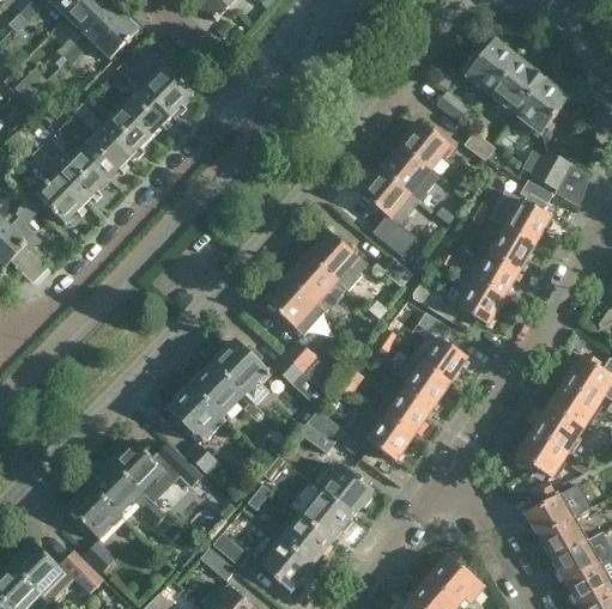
[(31,0),(29,2),(37,11),(47,0),(49,0),(65,17),(80,0),(31,0)]
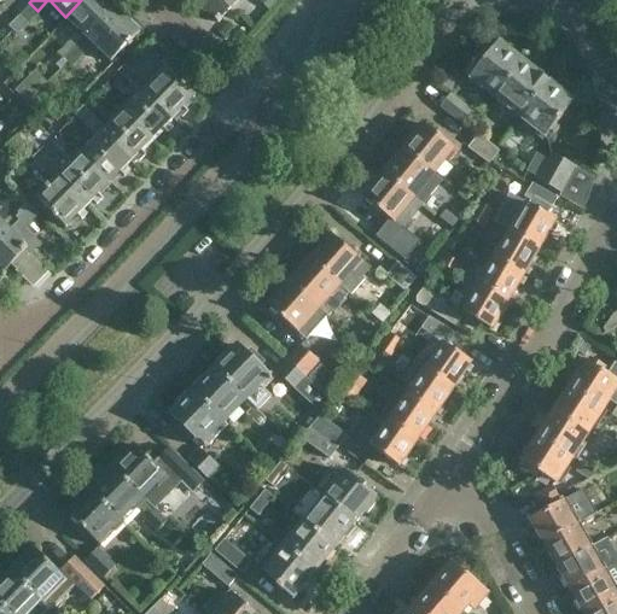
[(81,0),(65,17),(79,29),(56,51),(62,57),(73,45),(83,34),(87,37),(117,9),(108,0),(81,0)]
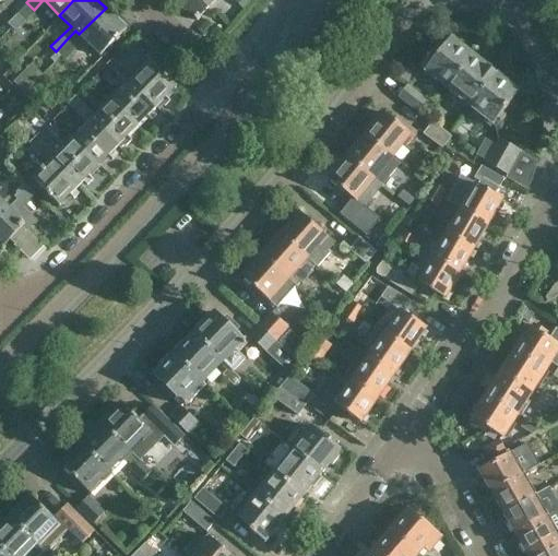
[(177,0),(197,20),(200,15),(200,14),(213,0),(177,0)]
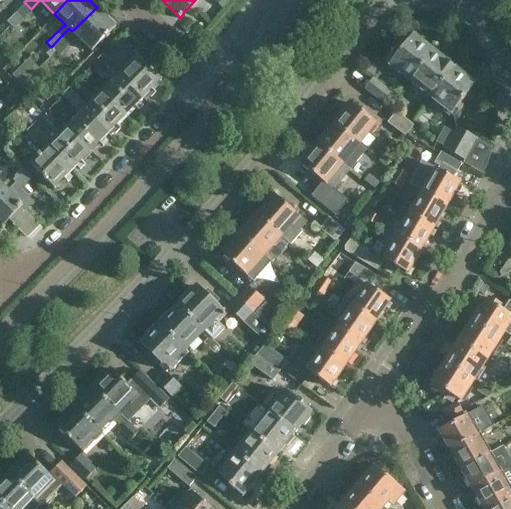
[(31,9),(24,2),(6,20),(13,26),(31,9)]
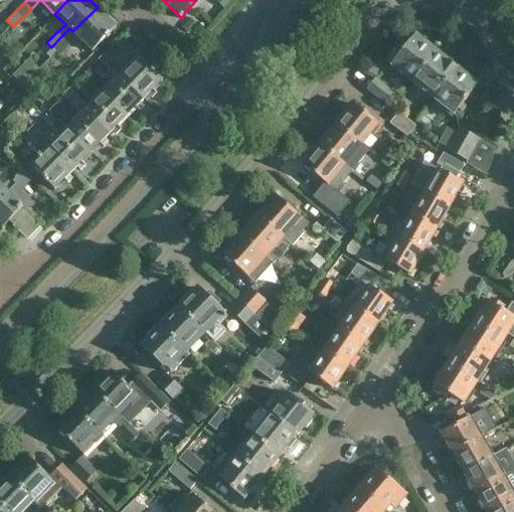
[(72,31),(69,28),(60,37),(67,44),(76,34),(92,49),(116,25),(98,7),(72,31)]
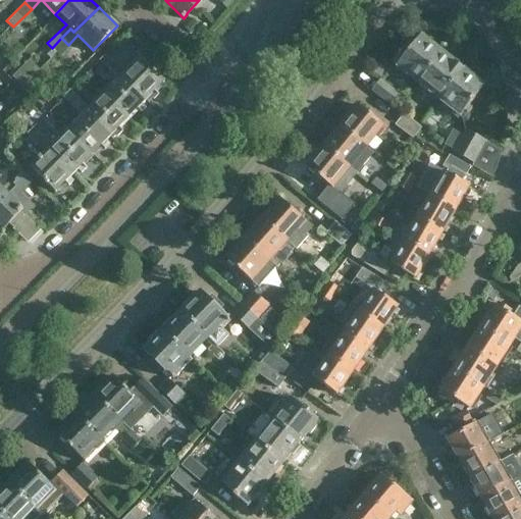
[(402,51),(394,62),(418,81),(443,50),(421,34),(405,53),(402,51)]
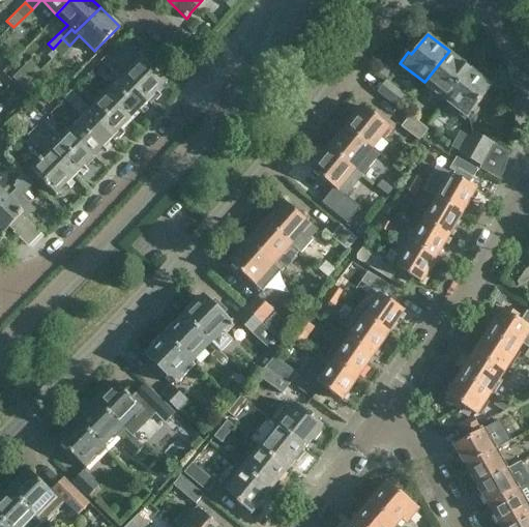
[(69,46),(62,38),(53,49),(47,54),(50,58),(56,52),(60,55),(69,46)]
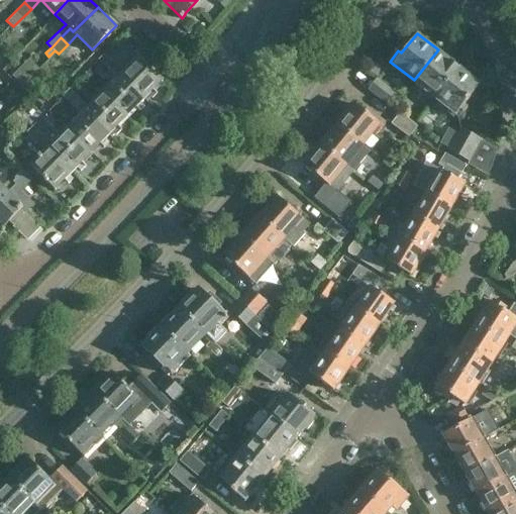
[(137,45),(118,66),(123,71),(120,73),(144,97),(148,93),(151,96),(158,91),(152,86),(162,77),(152,68),(156,64),(137,45)]
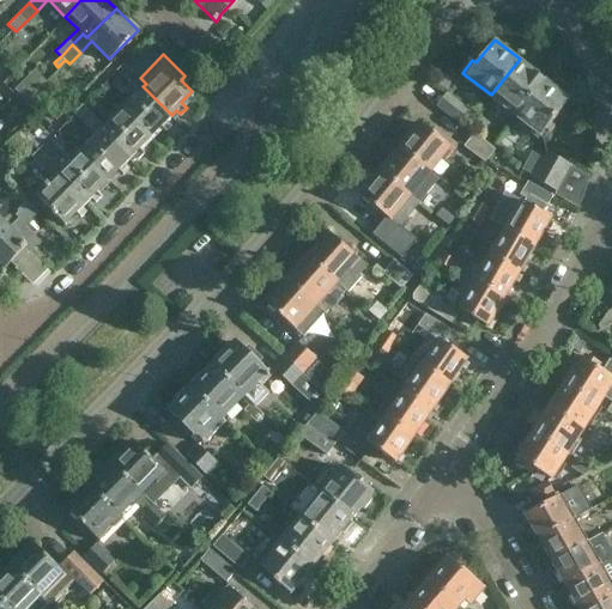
[(520,59),(491,95),(515,115),(544,79),(520,59)]
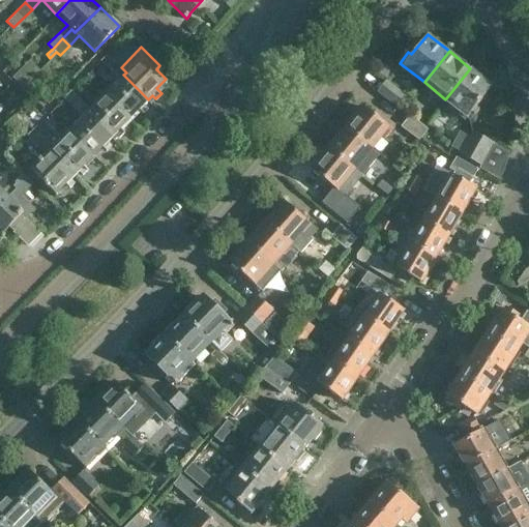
[(108,52),(99,59),(109,67),(111,65),(112,67),(116,63),(113,61),(115,59),(108,52)]
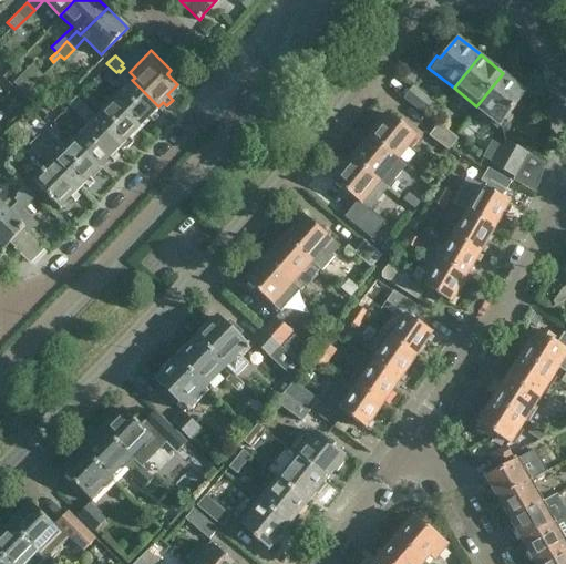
[(503,73),(476,106),(503,127),(512,115),(508,113),(526,91),(503,73)]
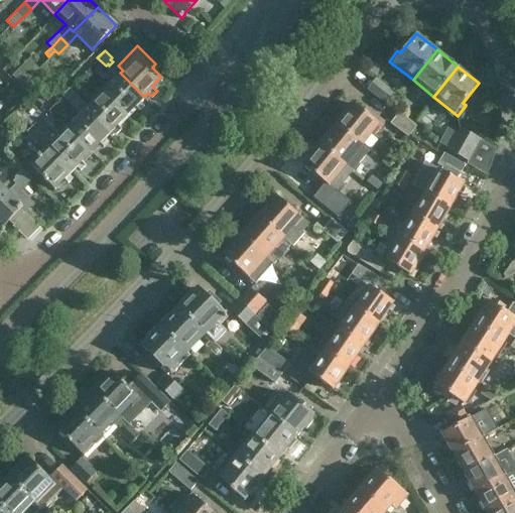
[(117,77),(103,91),(126,113),(134,104),(139,109),(144,104),(140,101),(144,97),(120,73),(117,77)]
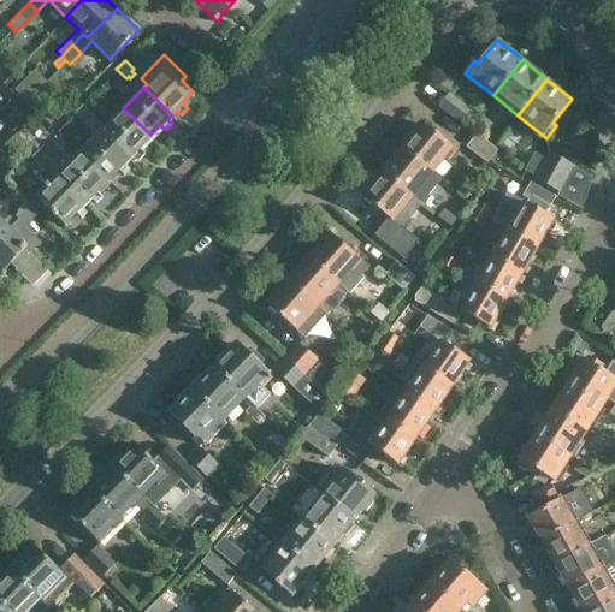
[(438,104),(460,120),(469,108),(448,91),(438,104)]
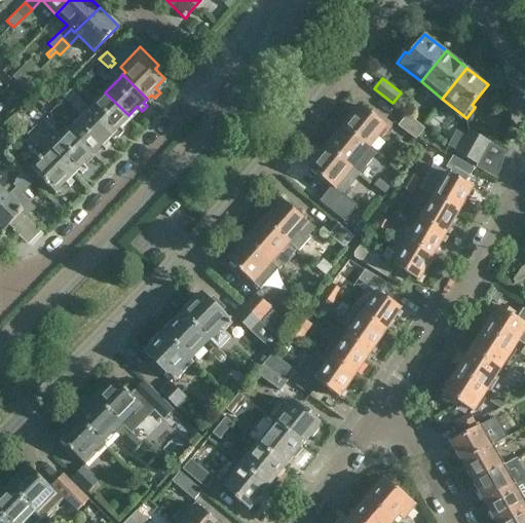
[(63,96),(64,96),(72,104),(78,97),(79,97),(70,88),(63,96)]
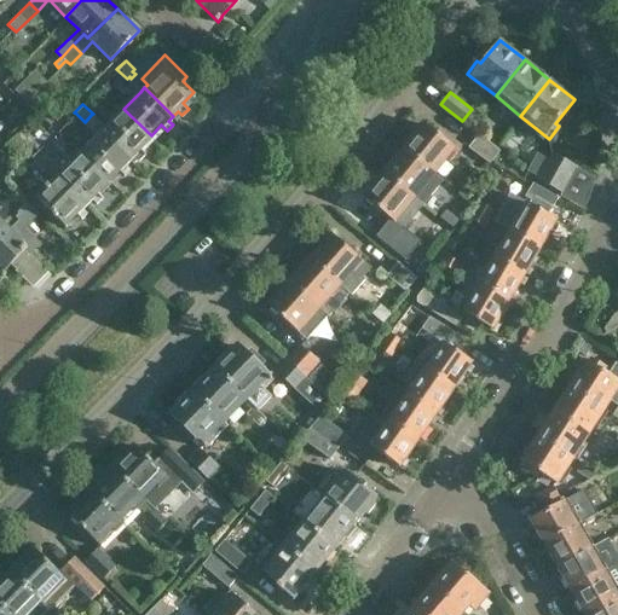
[(102,123),(97,127),(131,158),(134,154),(139,158),(146,152),(140,146),(150,135),(123,109),(107,127),(102,122),(102,123)]
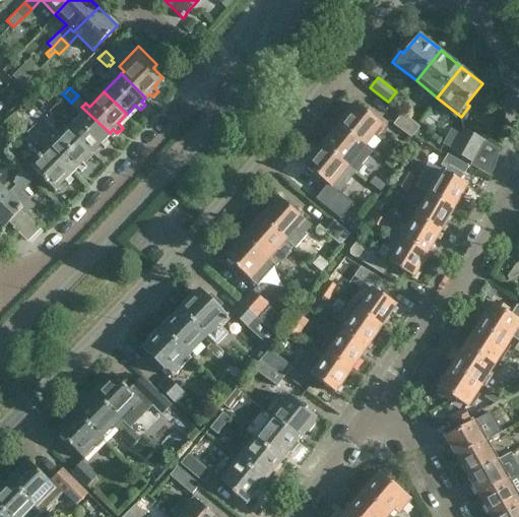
[(3,100),(1,99),(0,100),(0,110),(5,115),(16,102),(9,93),(3,100)]
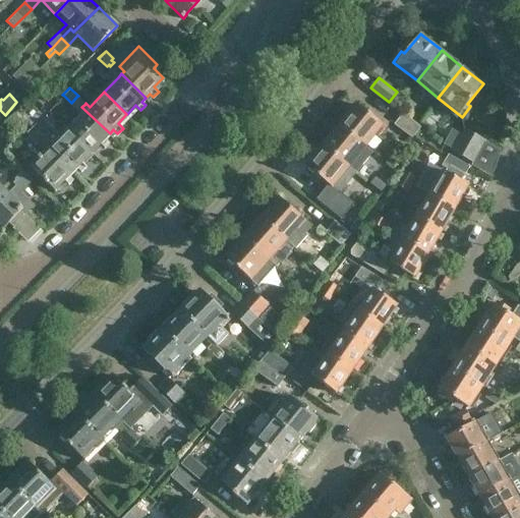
[(110,141),(106,137),(110,133),(81,107),(85,104),(77,96),(71,103),(81,114),(67,128),(91,151),(100,141),(105,147),(110,141)]
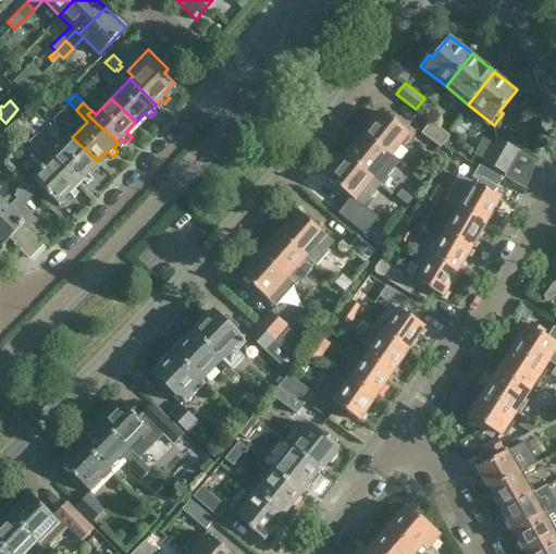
[(382,111),(363,133),(391,155),(400,143),(404,145),(415,132),(395,115),(392,119),(382,111)]
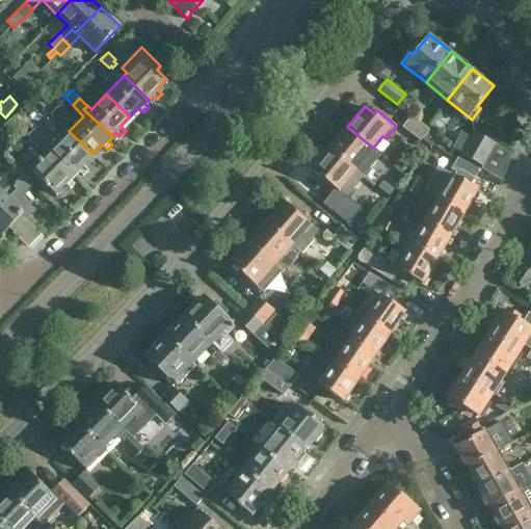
[(410,113),(401,125),(420,139),(429,128),(410,113)]
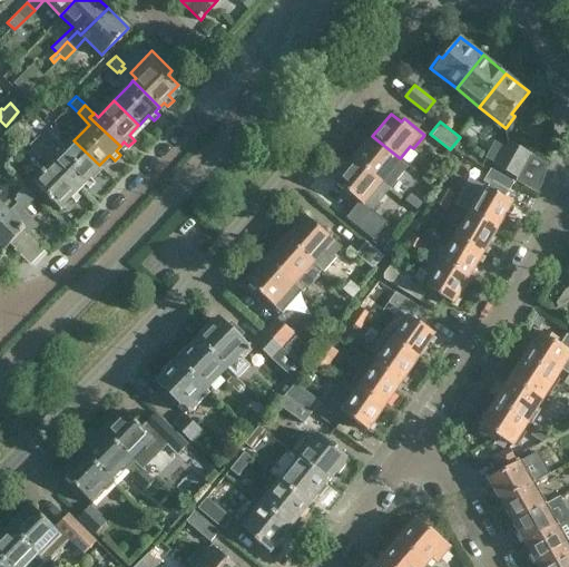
[(29,144),(38,153),(46,145),(37,136),(29,144)]
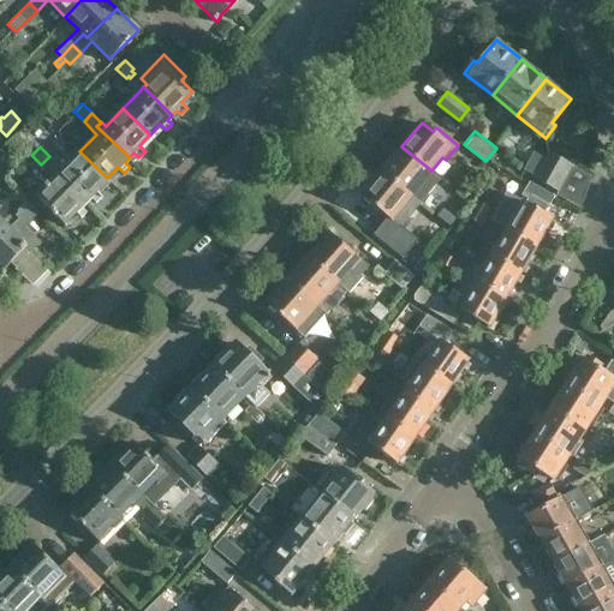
[(401,147),(382,171),(411,195),(421,202),(440,178),(431,171),(401,147)]
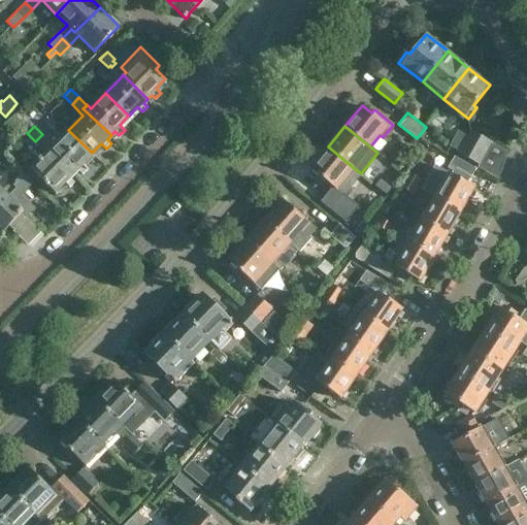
[(469,127),(463,139),(485,152),(491,140),(469,127)]
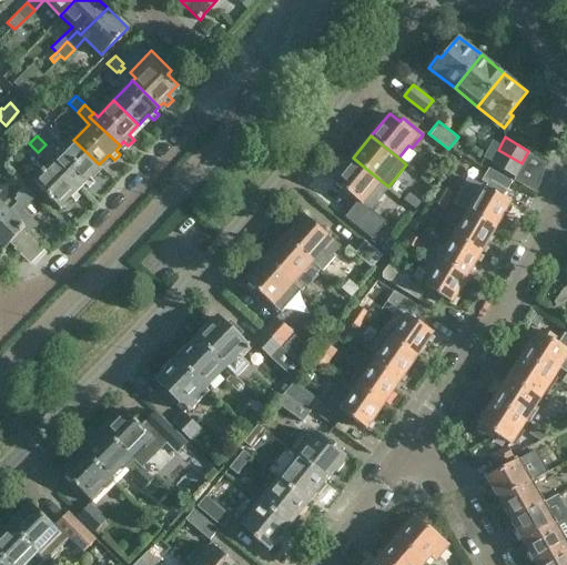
[(54,152),(50,157),(79,185),(83,181),(88,185),(94,180),(89,174),(99,164),(73,140),(66,149),(57,140),(49,148),(54,152)]
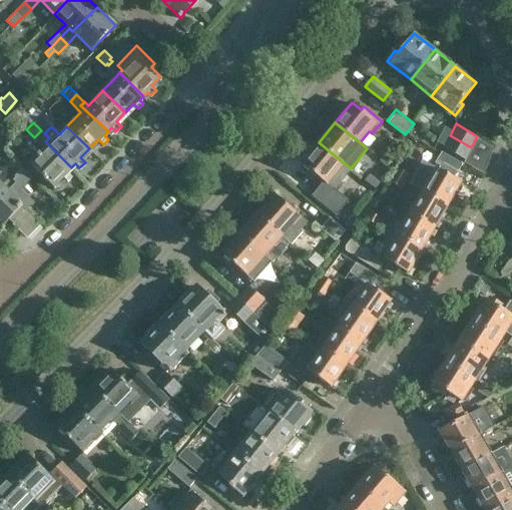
[(35,158),(30,163),(53,185),(62,175),(67,180),(72,175),(68,171),(71,167),(45,141),(49,137),(44,133),(41,130),(34,137),(45,148),(35,158)]
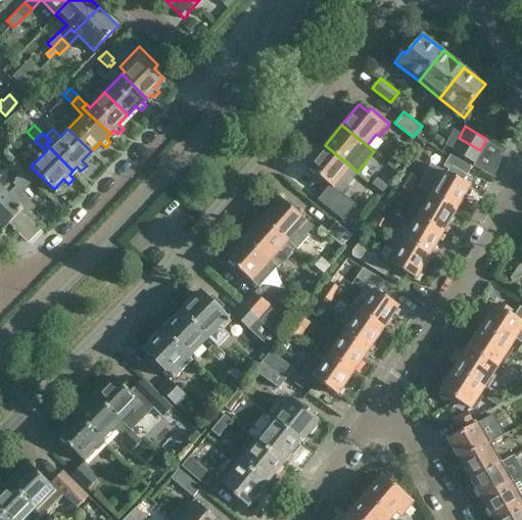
[(480,150),(459,138),(452,150),(474,162),(480,150)]
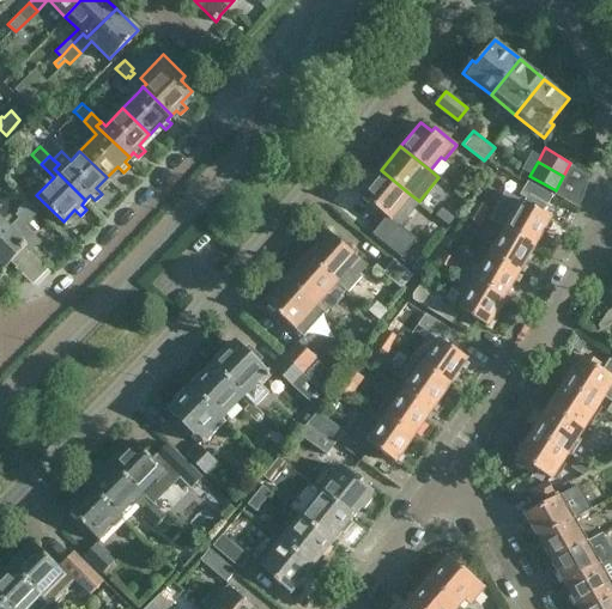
[(381,170),(361,195),(385,214),(371,231),(400,254),(414,236),(400,224),(419,201),(410,194),(381,170)]
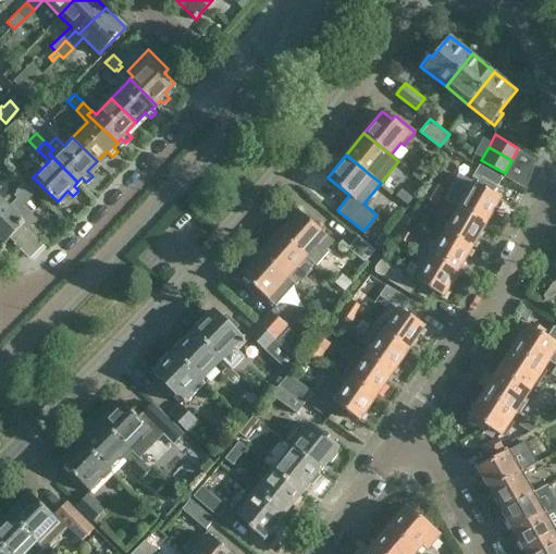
[(449,202),(459,208),(460,206),(486,222),(502,197),(493,192),(502,176),(479,163),(464,191),(458,187),(449,202)]
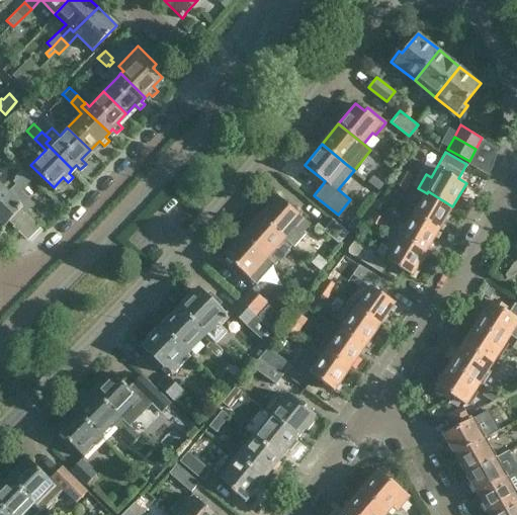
[(20,166),(10,176),(16,182),(26,172),(20,166)]
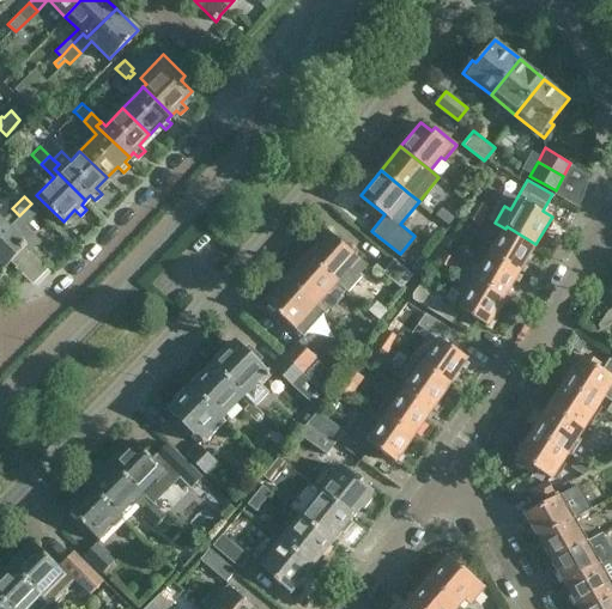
[(456,196),(444,213),(458,223),(470,206),(456,196)]
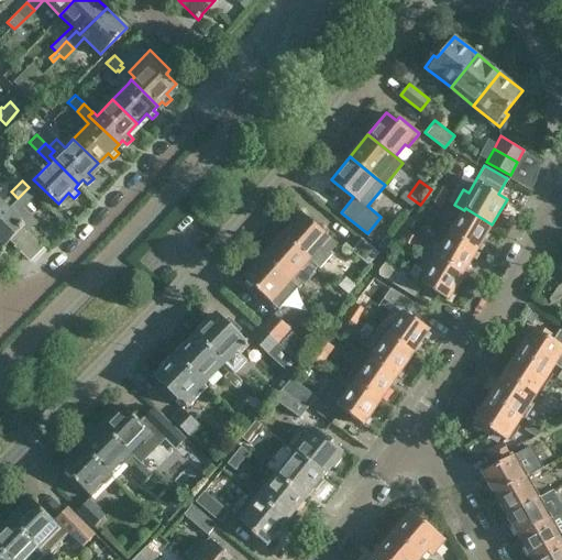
[(436,182),(431,188),(444,197),(449,189),(436,182)]
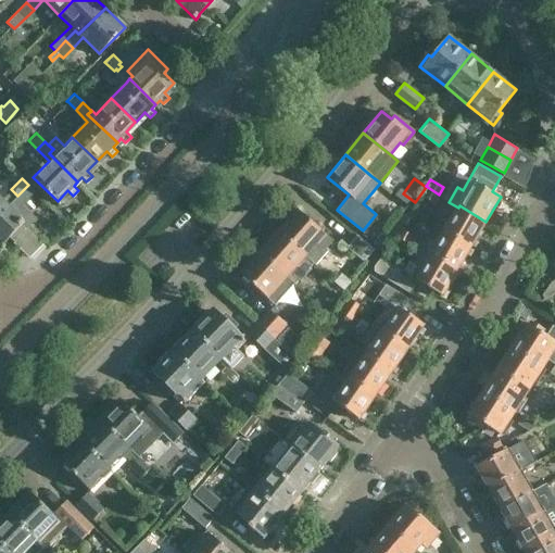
[(4,203),(0,206),(0,239),(2,242),(9,236),(22,223),(30,214),(21,203),(34,191),(28,185),(17,196),(8,206),(4,203)]
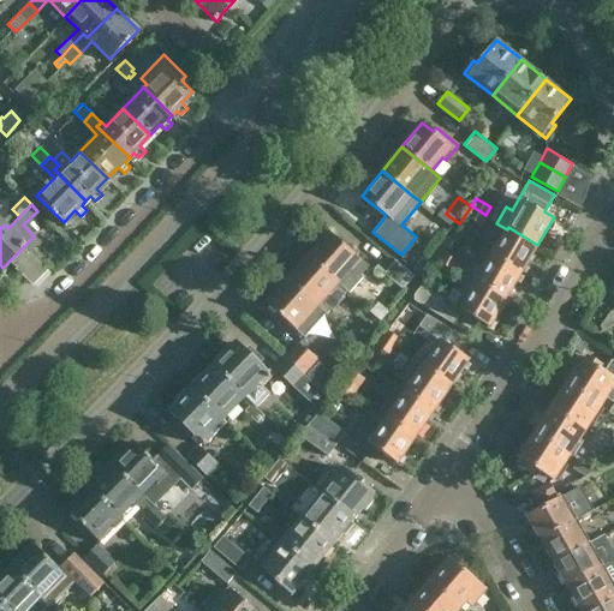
[(486,215),(471,205),(466,215),(481,223),(486,215)]
